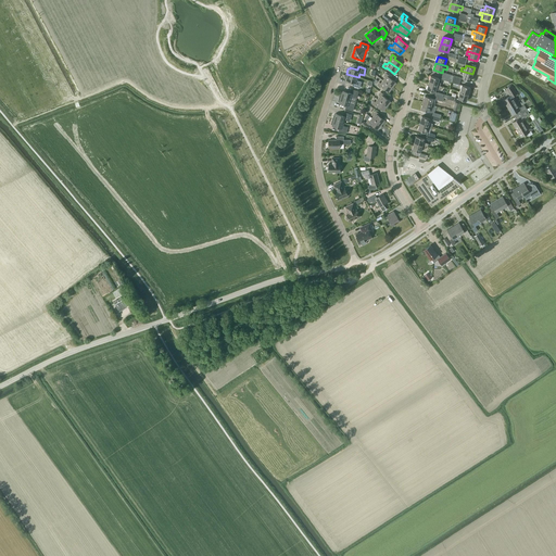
[(472,74),(465,72),(460,71),(459,74),(464,75),(463,78),(471,80),(472,74)]
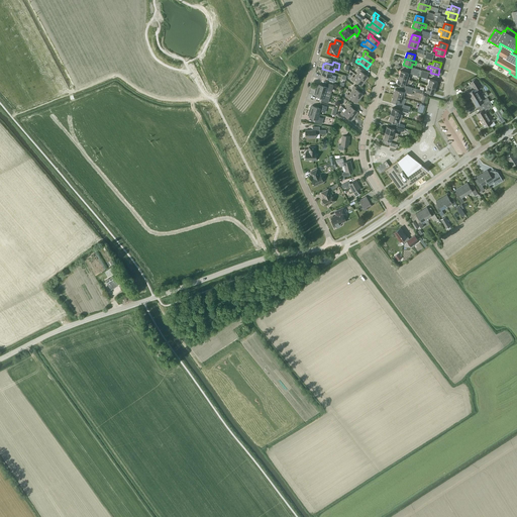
[(366,82),(369,77),(362,72),(363,71),(359,68),(356,71),(358,72),(356,75),(366,82)]
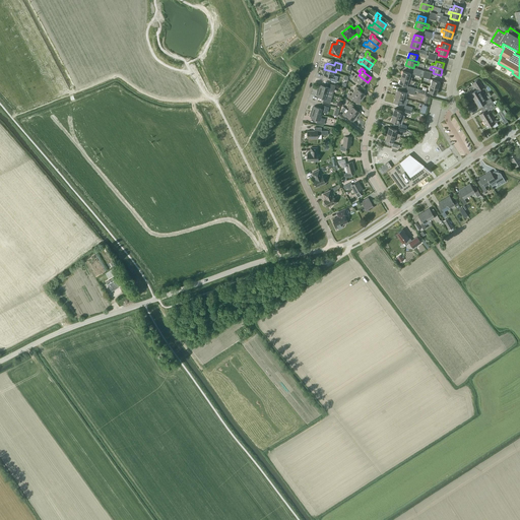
[(334,75),(335,72),(324,69),(323,73),(324,73),(323,75),(330,77),(330,80),(336,82),(338,76),(334,75)]
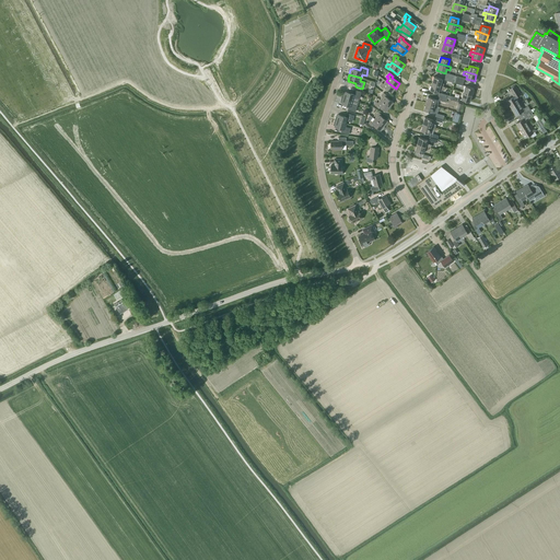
[(441,83),(442,79),(433,77),(432,83),(443,86),(444,84),(441,83)]
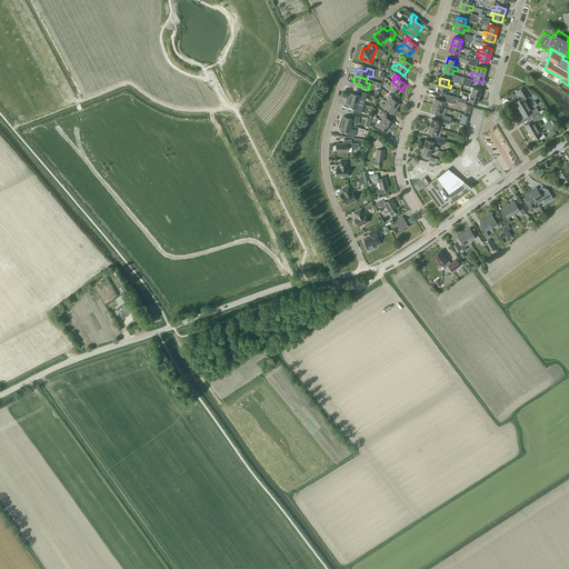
[(398,95),(402,90),(392,82),(390,86),(388,85),(386,87),(389,90),(390,89),(398,95)]
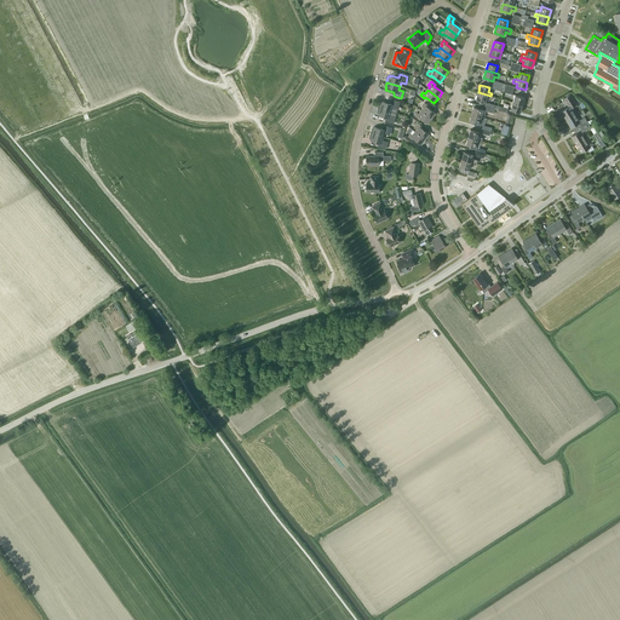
[(493,97),(491,96),(478,92),(476,99),(486,103),(487,98),(492,99),(493,97)]
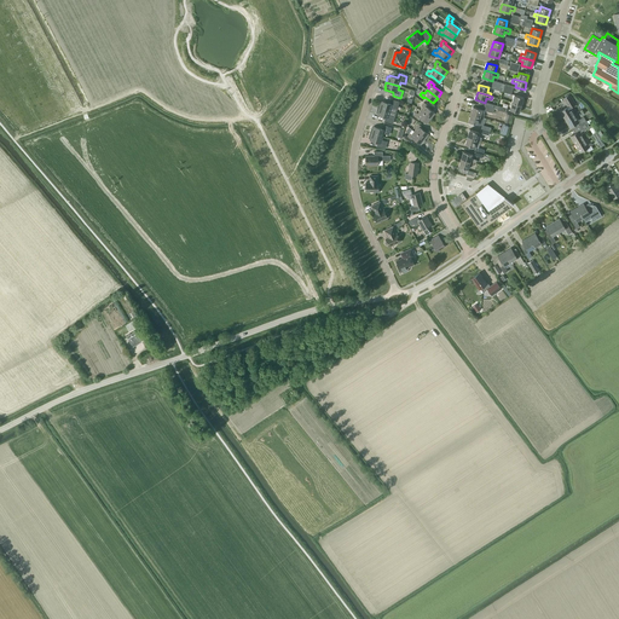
[(521,105),(524,98),(514,94),(513,103),(521,105)]
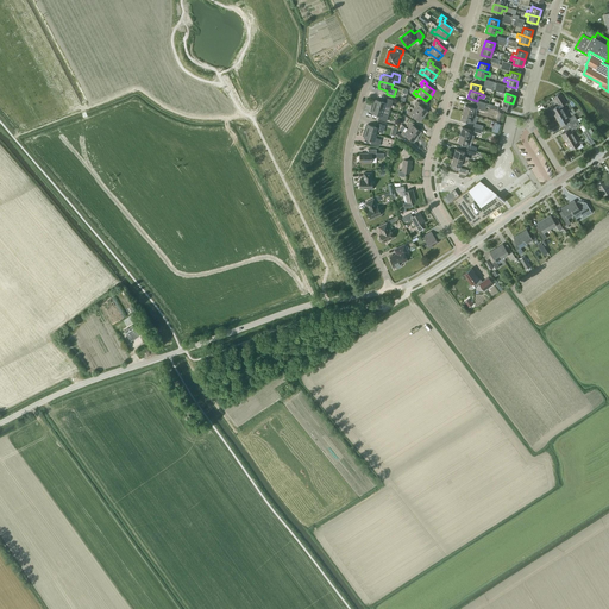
[(565,112),(563,107),(562,106),(566,102),(560,93),(554,96),(559,105),(551,110),(556,118),(565,112)]
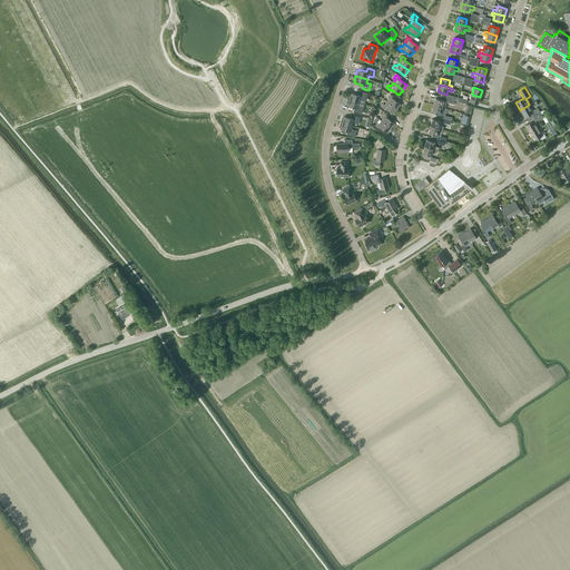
[(361,99),(365,100),(367,94),(360,91),(360,96),(351,92),(351,95),(350,94),(349,99),(360,102),(361,99)]
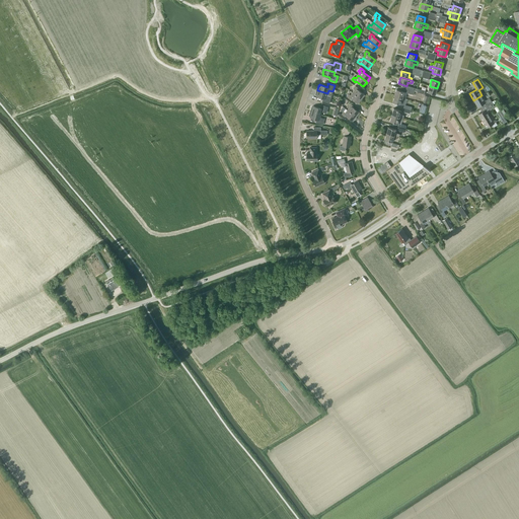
[(361,99),(365,95),(358,89),(359,88),(356,86),(353,88),(355,89),(353,92),(361,99)]
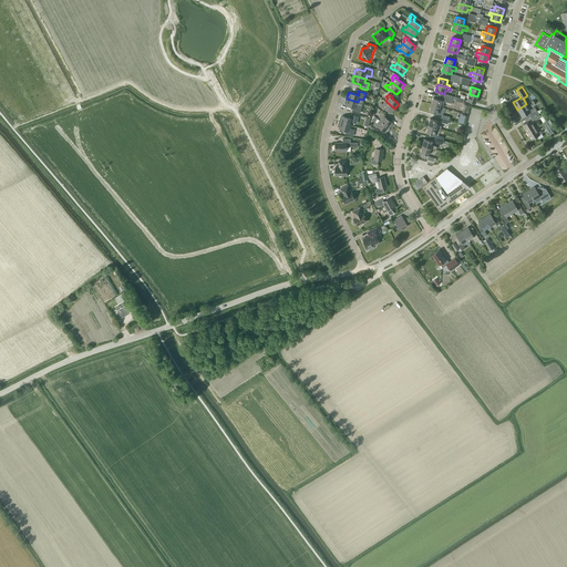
[(476,103),(477,96),(470,94),(467,101),(476,103)]
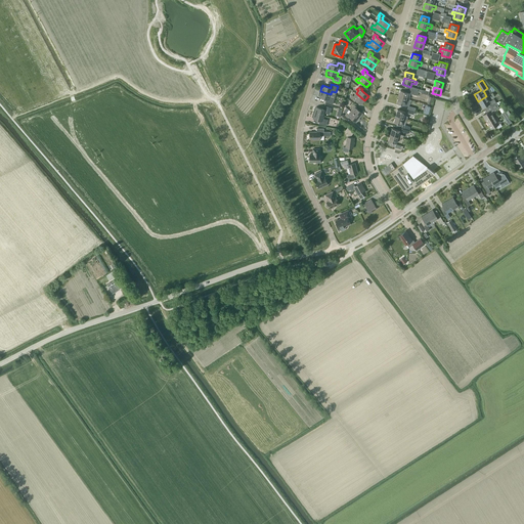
[(398,96),(406,99),(409,100),(410,97),(407,96),(408,92),(400,90),(398,96)]
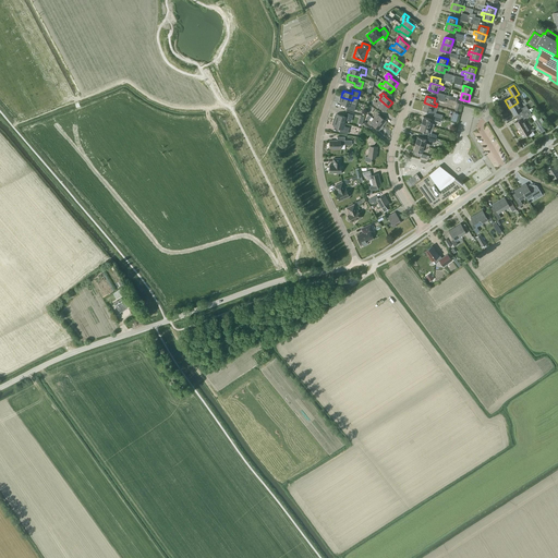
[(351,104),(352,100),(341,97),(339,101),(340,101),(340,104),(348,106),(347,109),(354,111),(355,105),(351,104)]
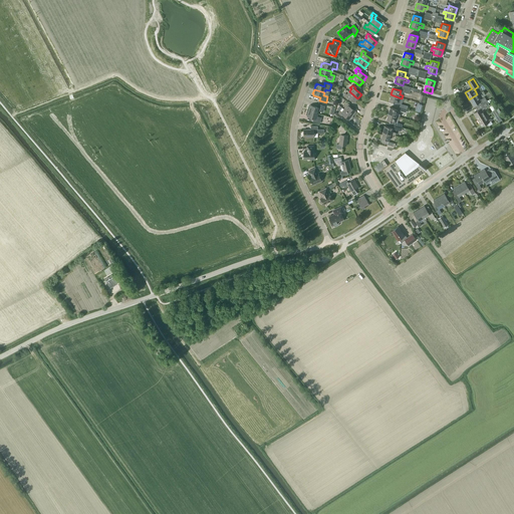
[(354,102),(357,98),(349,91),(347,94),(345,93),(343,96),(346,98),(347,97),(354,102)]
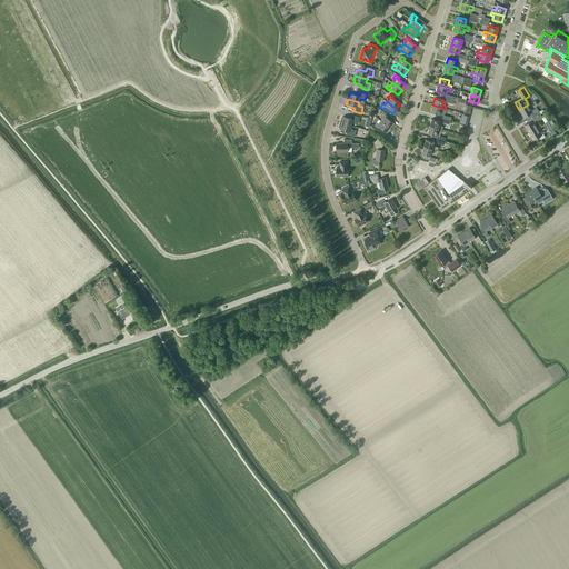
[(441,108),(432,105),(431,112),(439,115),(442,116),(445,109),(441,108)]
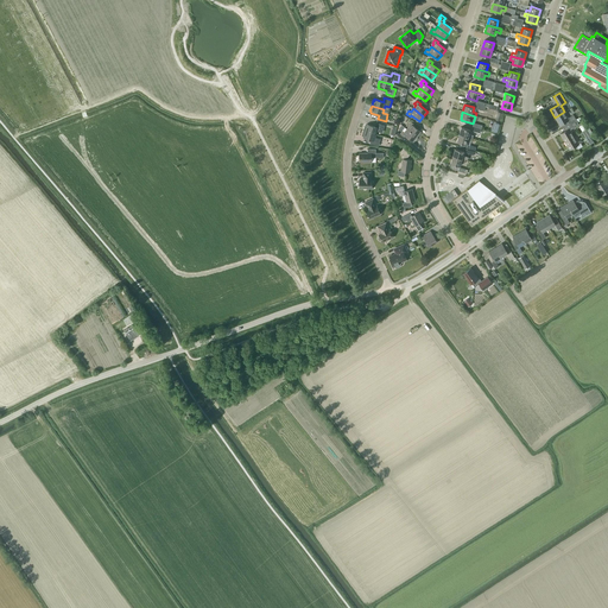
[(570,124),(576,120),(574,115),(568,119),(564,112),(555,118),(559,125),(568,120),(570,124)]
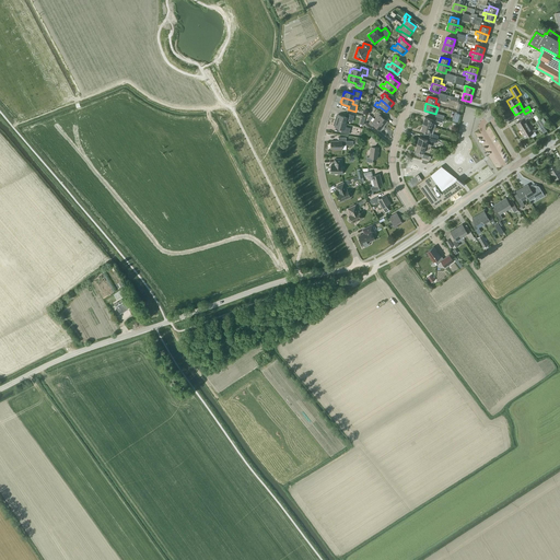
[(521,130),(528,126),(525,119),(534,115),(531,111),(525,114),(526,117),(516,124),(521,130)]
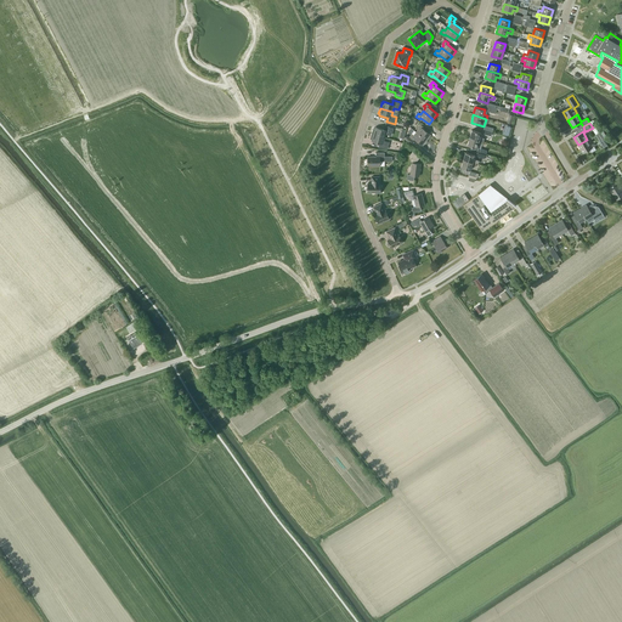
[(428,140),(431,135),(423,128),(424,126),(419,124),(417,128),(419,129),(417,131),(428,140)]
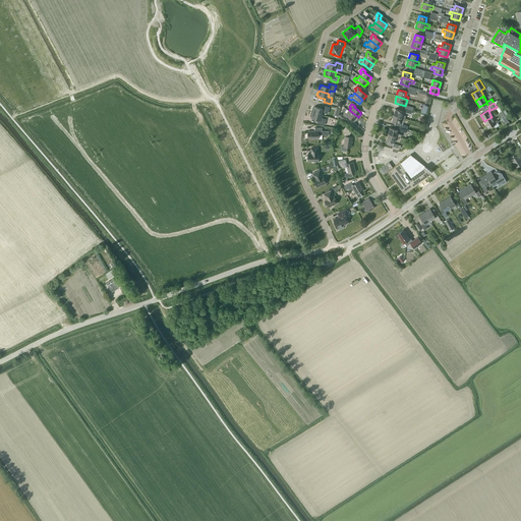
[(328,113),(330,107),(323,105),(322,109),(314,106),(314,108),(313,107),(311,112),(323,115),(324,112),(328,113)]
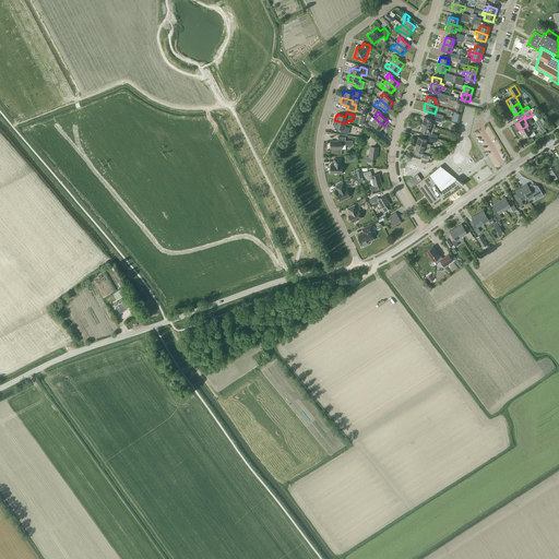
[(431,123),(432,119),(424,117),(421,123),(433,127),(435,128),(436,125),(431,123)]
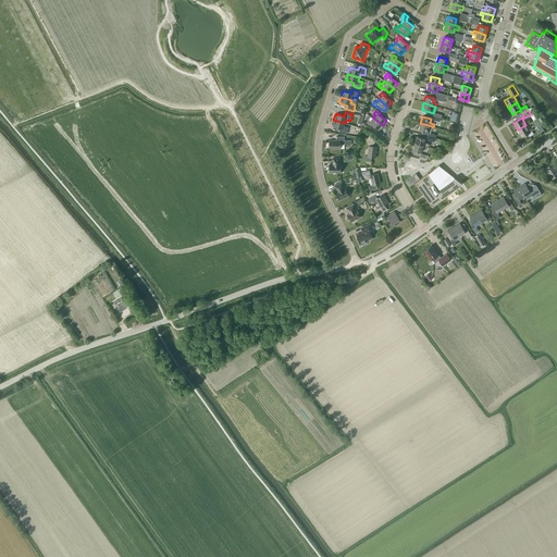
[(379,131),(383,125),(373,118),(370,121),(369,120),(367,123),(364,121),(361,124),(368,128),(371,124),(379,131)]
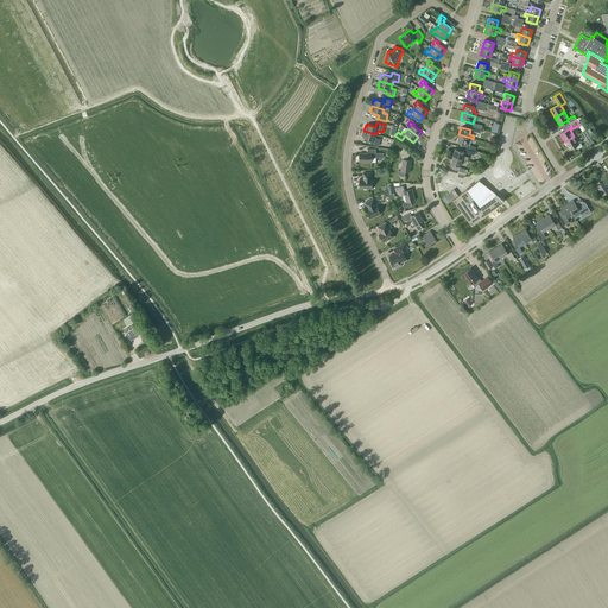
[(375,138),(377,134),(363,131),(362,135),(363,137),(363,138),(372,140),(371,144),(378,146),(380,139),(375,138)]
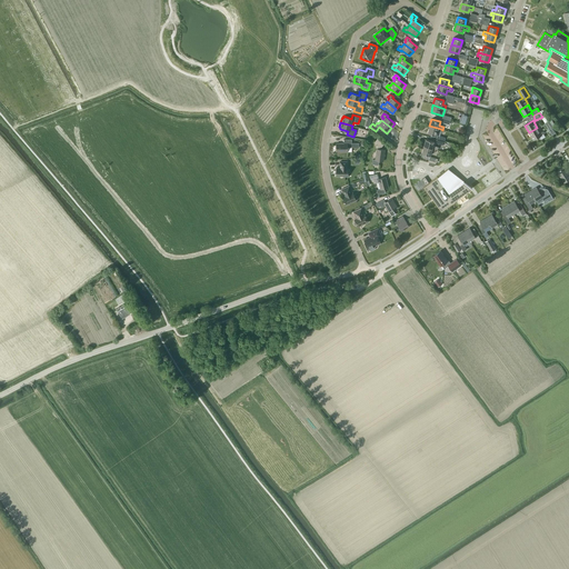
[(441,132),(441,129),(429,126),(428,132),(430,133),(430,137),(437,139),(445,141),(446,138),(438,136),(439,131),(441,132)]
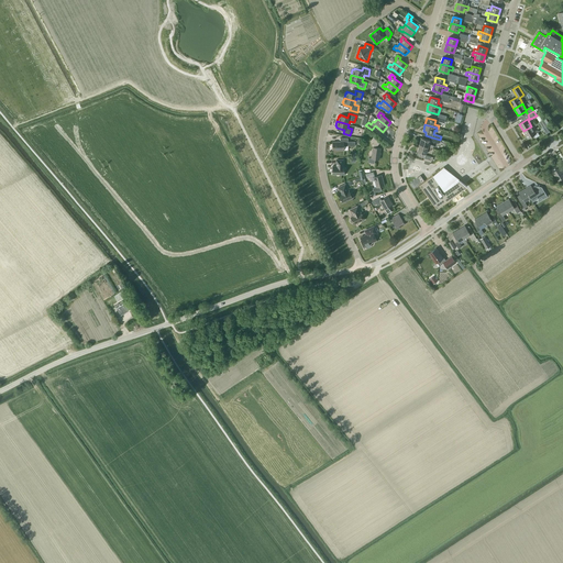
[(531,127),(523,131),(528,139),(536,133),(531,127)]
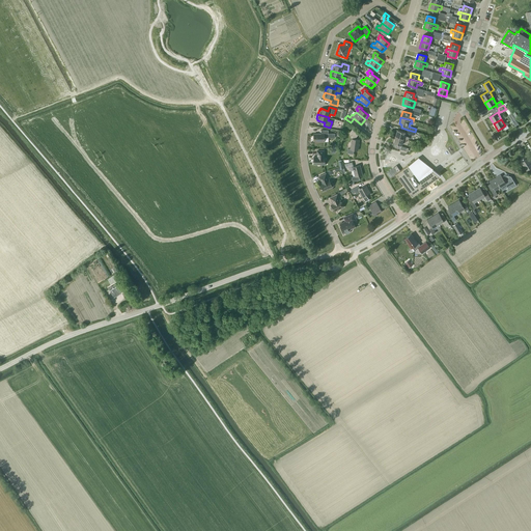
[(335,138),(335,133),(328,133),(329,130),(320,130),(320,134),(314,134),(314,141),(325,141),(325,138),(335,138)]
